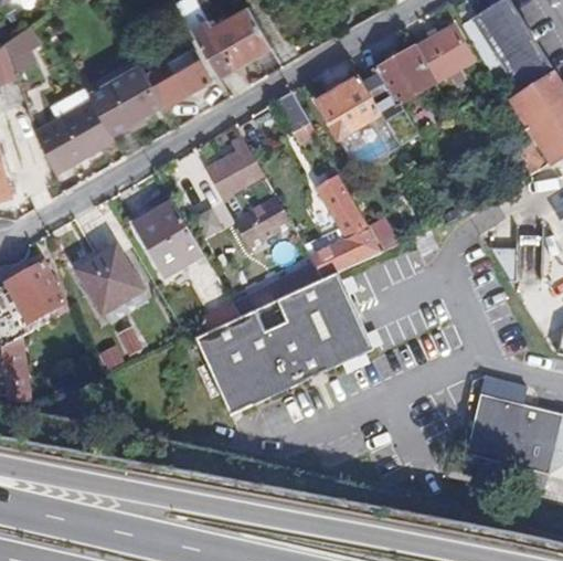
[(555,161),(562,156),(562,81),(513,0),(506,0),(476,18),(519,87),(510,93),(555,161)]
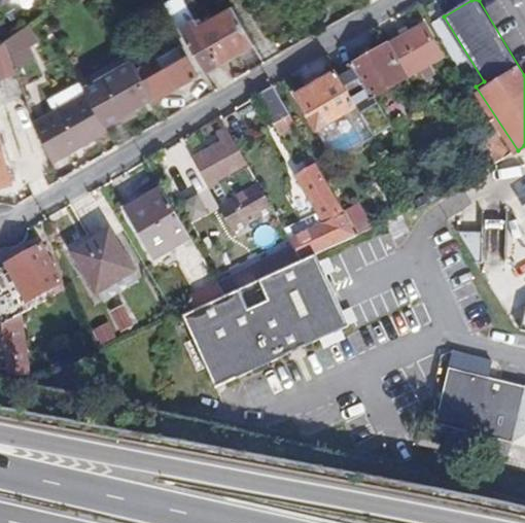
[(179,1),(164,11),(199,72),(247,42),(225,4),(193,24),(179,1)]
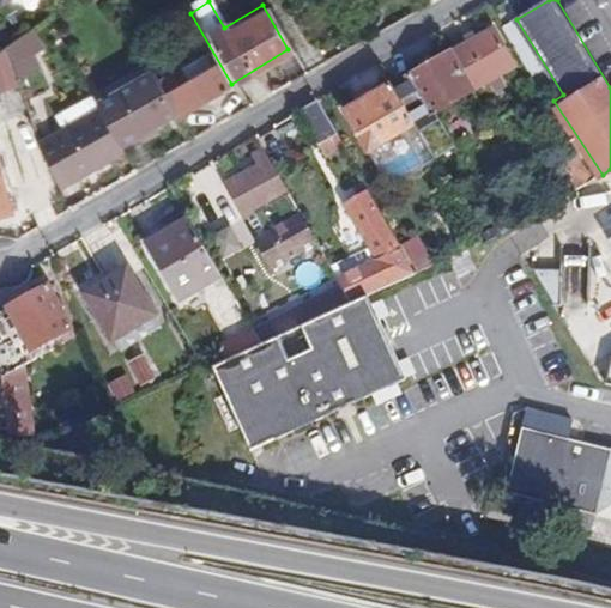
[(32,22),(2,42),(18,79),(24,95),(49,83),(31,48),(42,41),(32,22)]
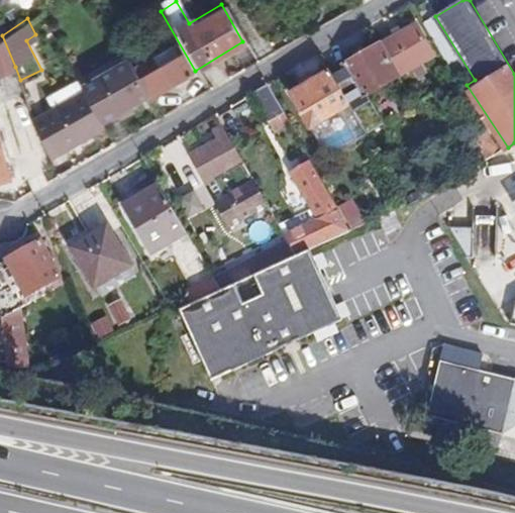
[(416,22),(381,43),(400,78),(437,57),(416,22)]
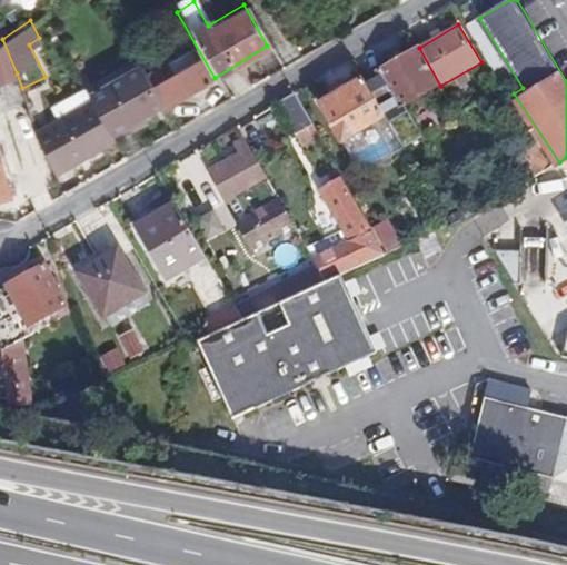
[(0,79),(17,73),(2,39),(0,40),(0,79)]
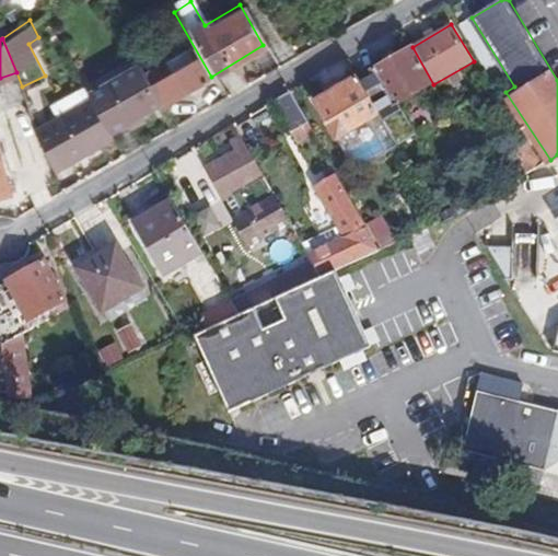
[(147,62),(136,69),(155,103),(158,107),(202,79),(189,56),(185,58),(182,54),(164,66),(158,56),(162,51),(158,44),(141,54),(147,62)]
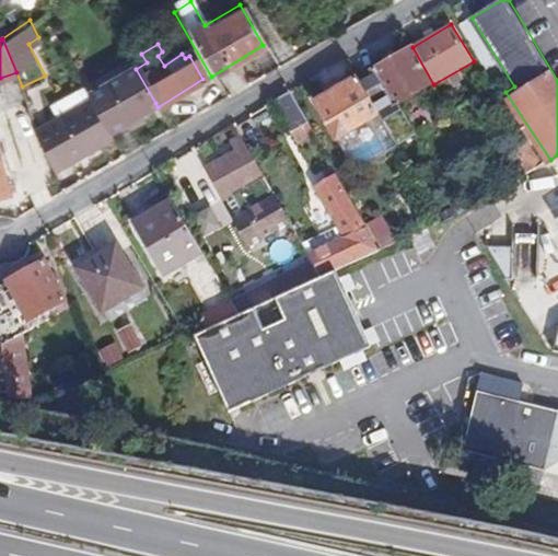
[(433,84),(413,47),(375,69),(379,73),(364,82),(399,145),(418,134),(400,103),(433,84)]
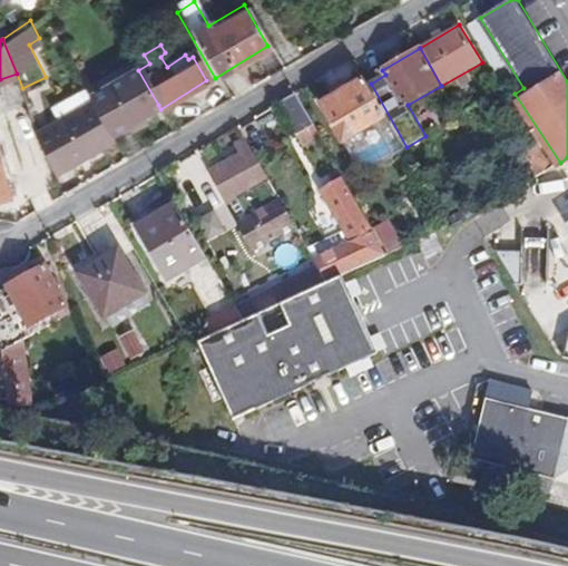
[(135,64),(81,94),(86,101),(106,136),(158,105),(138,70),(135,64)]
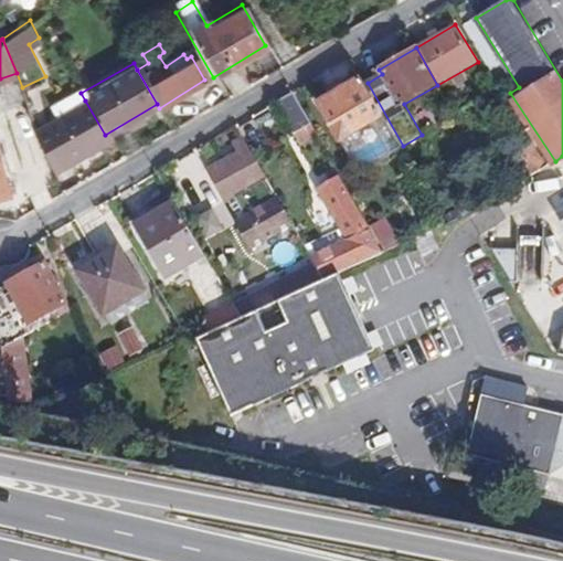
[(364,78),(360,70),(325,92),(328,99),(319,104),(341,139),(385,115),(364,78)]
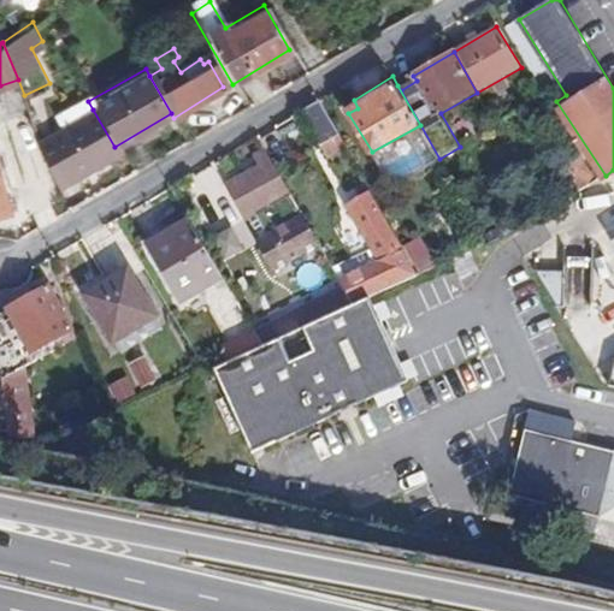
[(588,187),(595,183),(545,94),(536,100),(572,160),(588,187)]
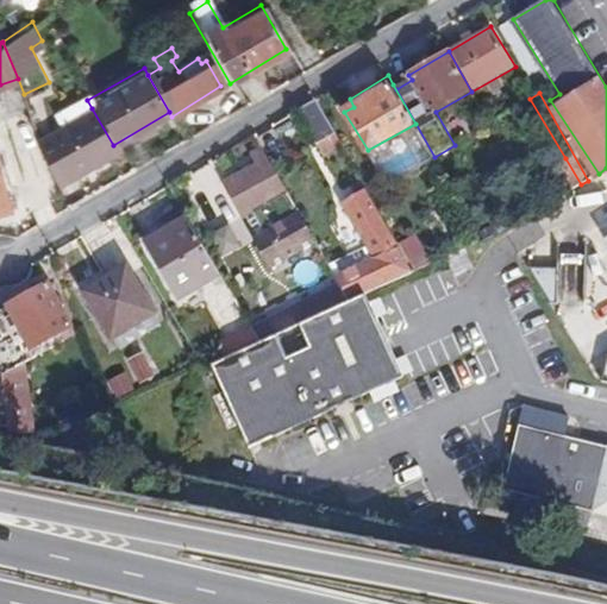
[(336,132),(317,99),(298,109),(318,142),(336,132)]
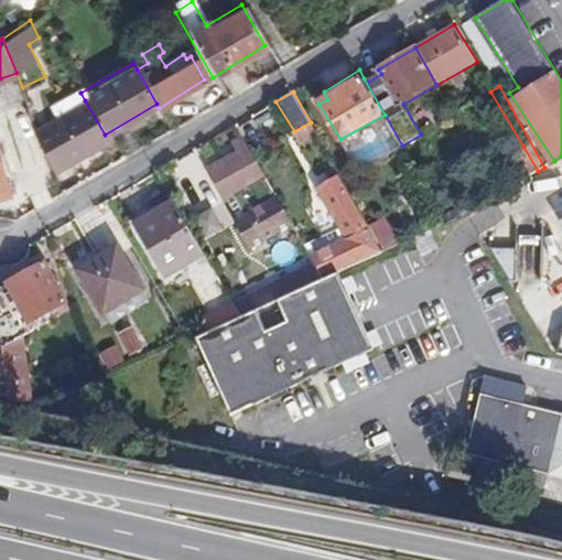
[(85,100),(38,126),(60,167),(107,138),(105,135),(85,100)]
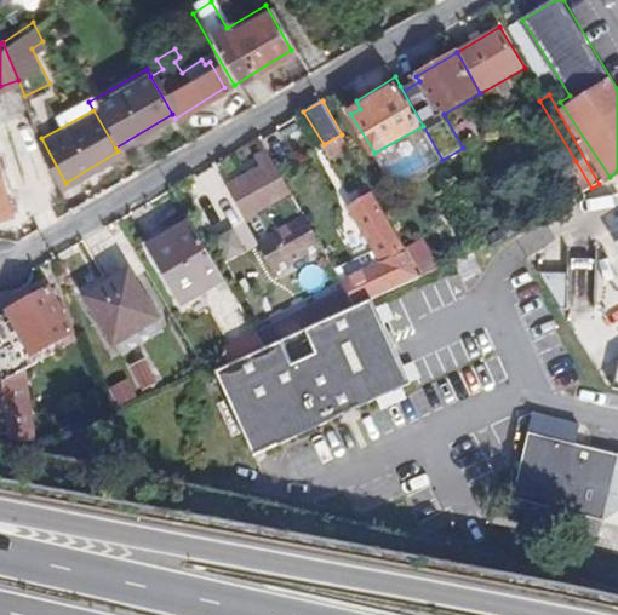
[(272,265),(318,239),(263,142),(252,148),(258,159),(222,178),(241,212),(244,211),(275,193),(289,217),(258,234),(255,236),(272,265)]
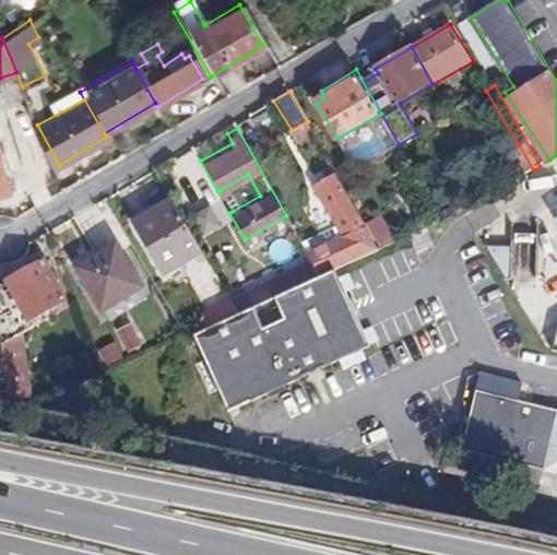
[(518,178),(533,169),(519,145),(504,156),(518,178)]
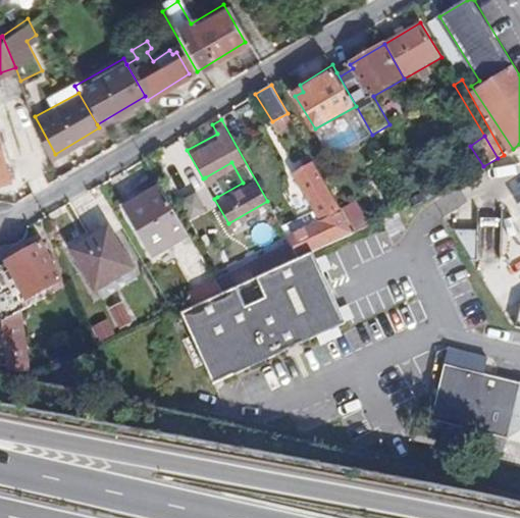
[(0,183),(12,179),(0,140),(0,183)]
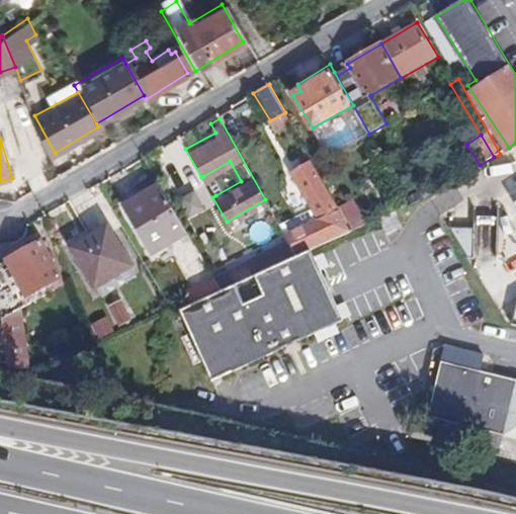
[(308,248),(348,229),(308,160),(288,171),(314,216),(281,230),(289,247),(302,241),(308,248)]
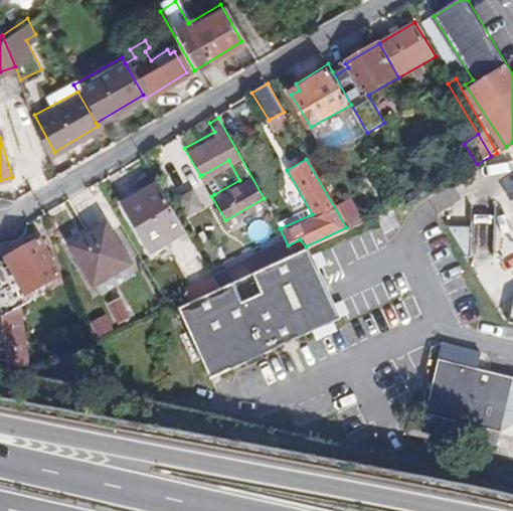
[(202,175),(214,194),(239,180),(228,160),(202,175)]
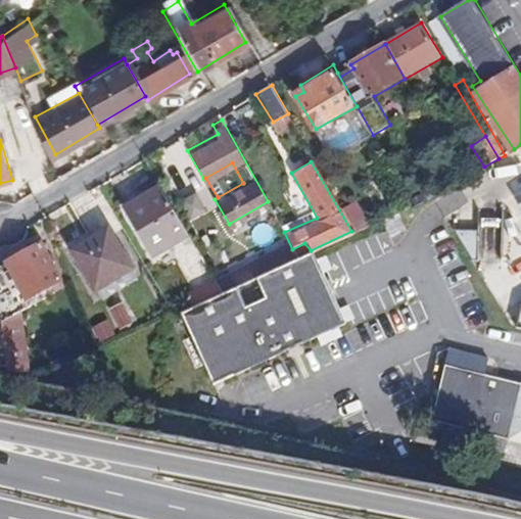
[(188,235),(159,185),(119,209),(151,257),(188,235)]
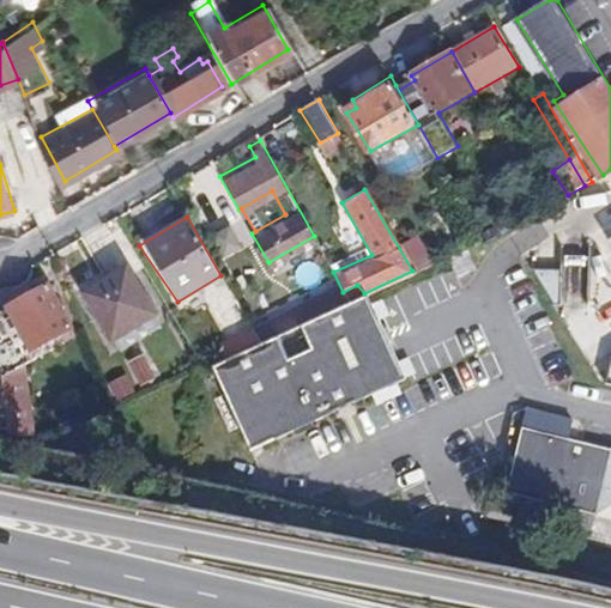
[(610,233),(599,242),(610,260),(610,233)]
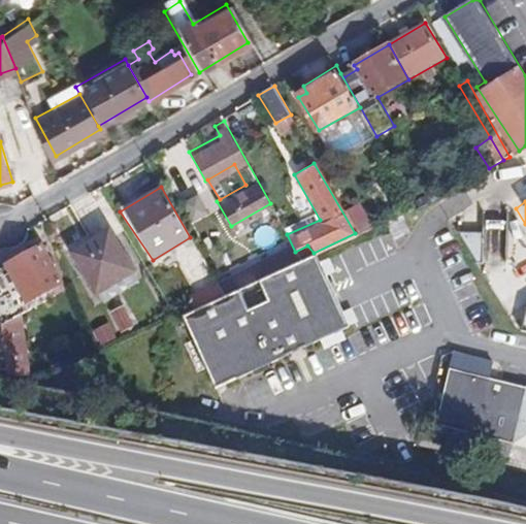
[(507,209),(483,208),(482,229),(482,260),(506,260),(507,209)]
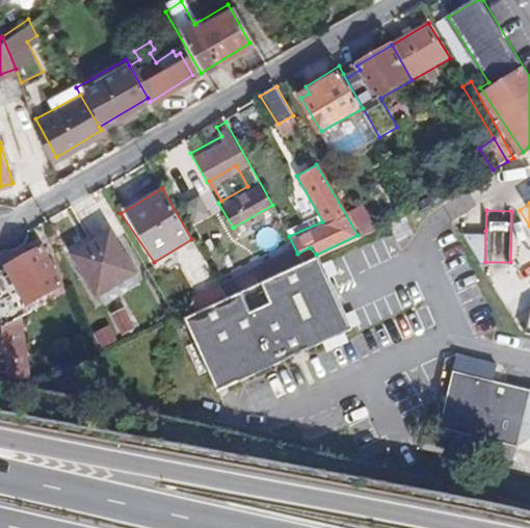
[(132,270),(106,230),(71,251),(95,292),(132,270)]
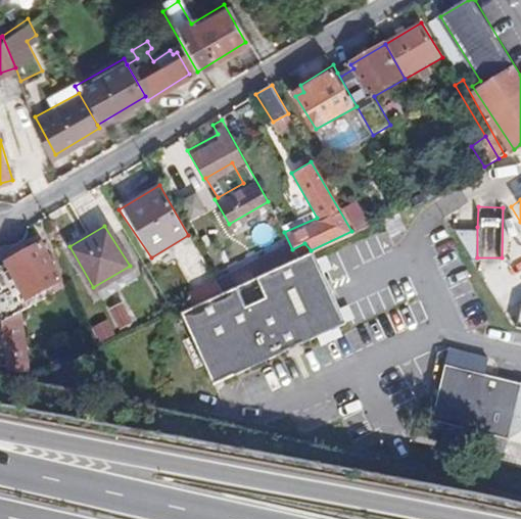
[(471,257),(477,257),(477,227),(452,226),(471,257)]
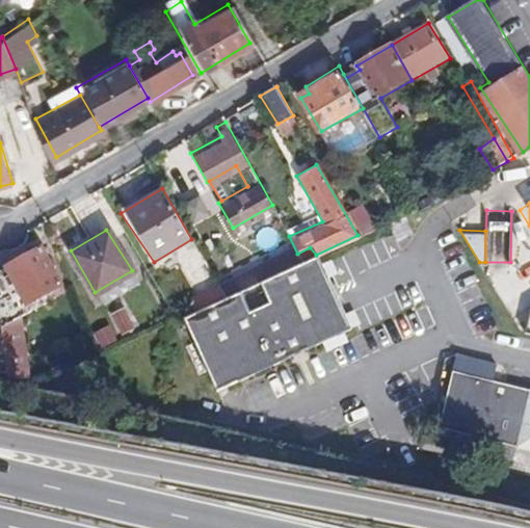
[(0,308),(21,296),(26,301),(61,283),(41,244),(0,268),(0,308)]
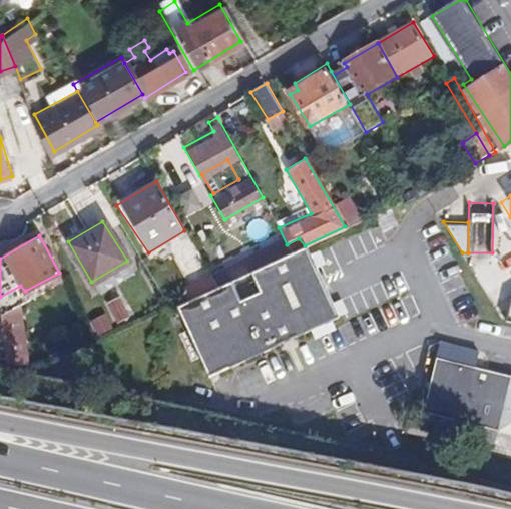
[(219,373),(341,319),(305,245),(175,306),(186,331),(199,359),(208,378),(219,373)]
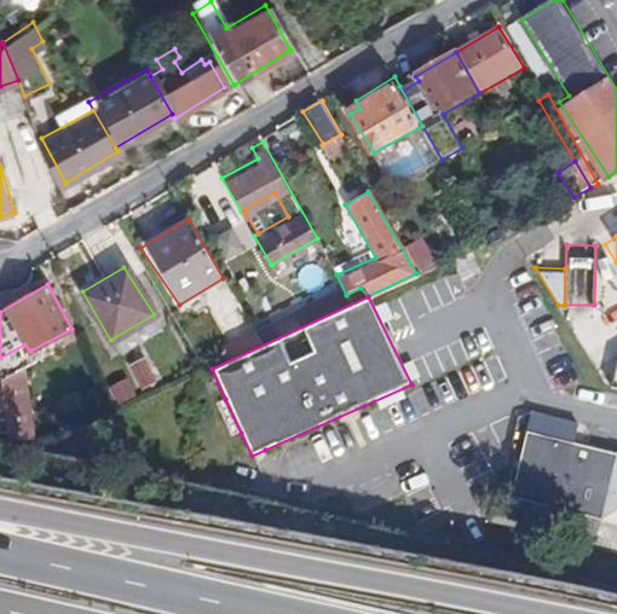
[(616,355),(605,364),(601,393),(616,395),(616,355)]
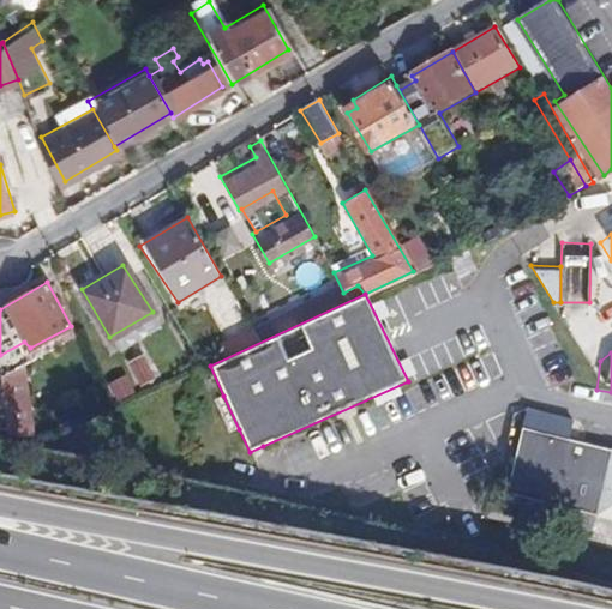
[(125,365),(142,395),(156,387),(137,356),(125,365)]
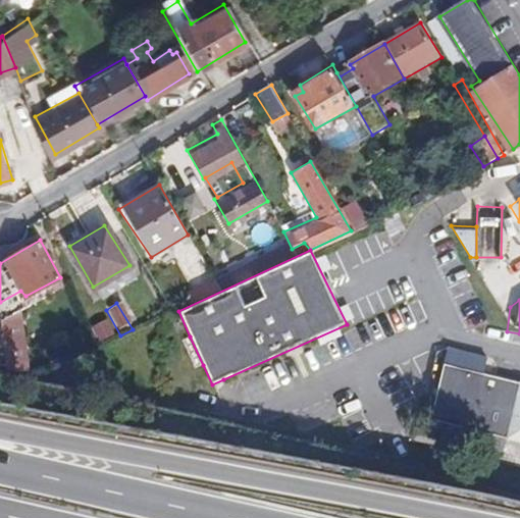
[(19,307),(0,316),(9,370),(30,364),(19,307)]
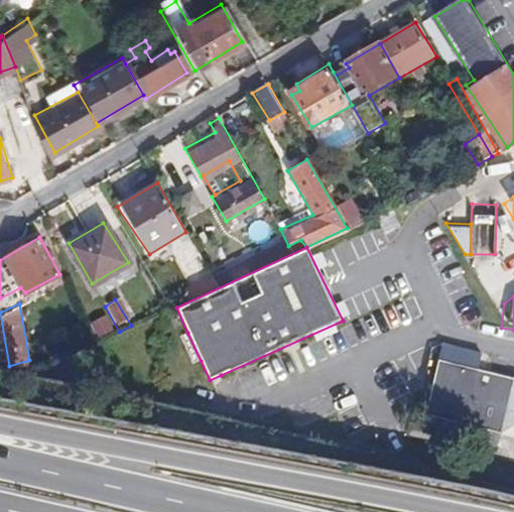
[(94,331),(109,325),(103,310),(88,316),(94,331)]
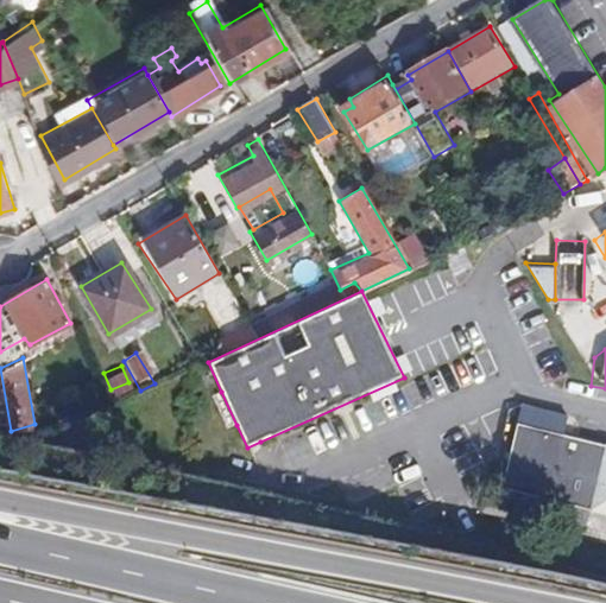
[(516,424),(561,435),(566,414),(521,404),(516,424)]
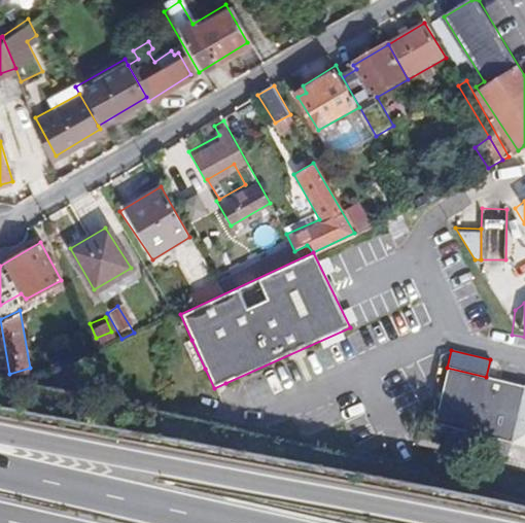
[(524,385),(486,377),(447,368),(434,422),(459,427),(455,446),(503,457),(508,441),(524,444),(524,385)]
